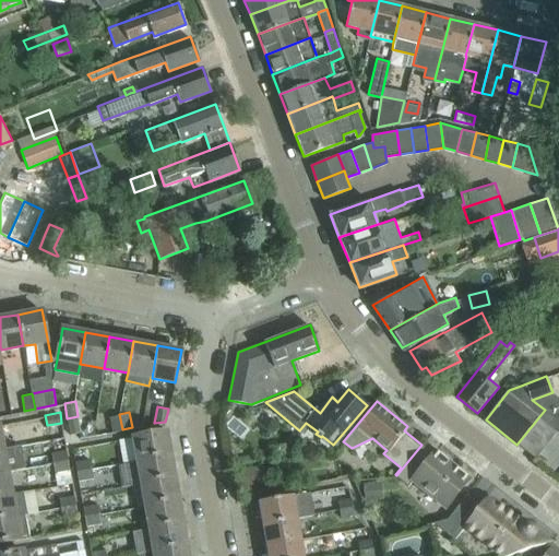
[(122,429),(119,414),(109,416),(111,430),(122,429)]
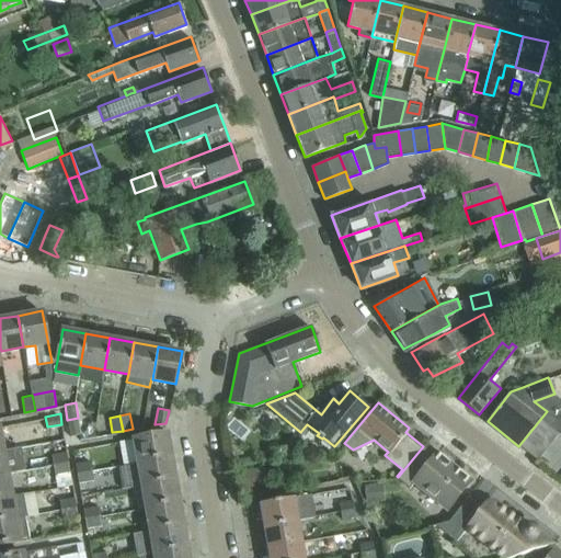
[(80,432),(78,418),(67,420),(70,434),(80,432)]
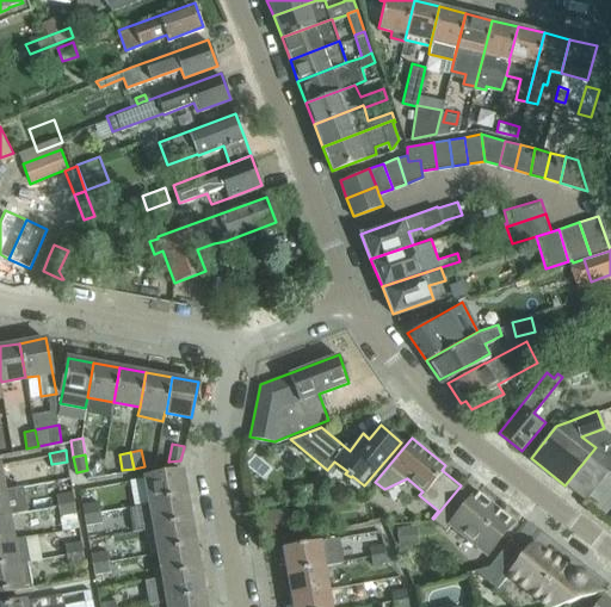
[(187,495),(183,470),(146,477),(150,501),(187,495)]
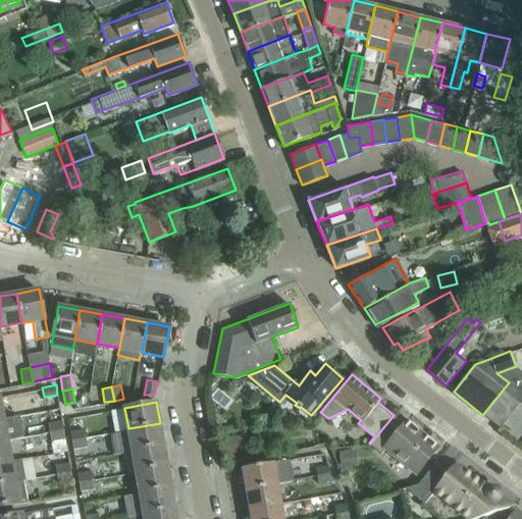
[(17,415),(5,417),(0,417),(0,439),(9,438),(21,436),(17,415)]
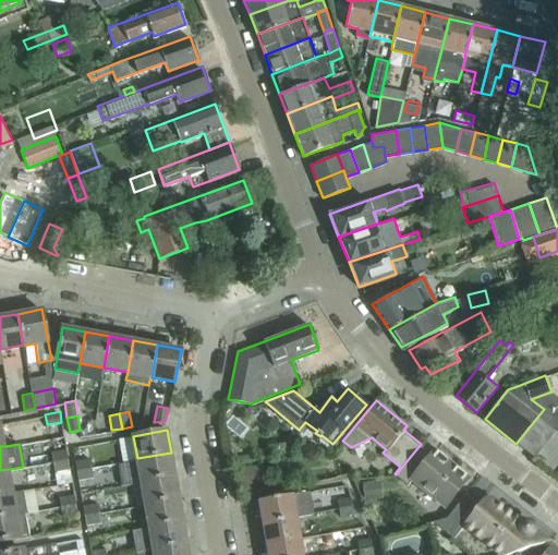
[(468,477),(434,448),(432,453),(421,444),(396,474),(407,483),(411,479),(444,505),(468,477)]
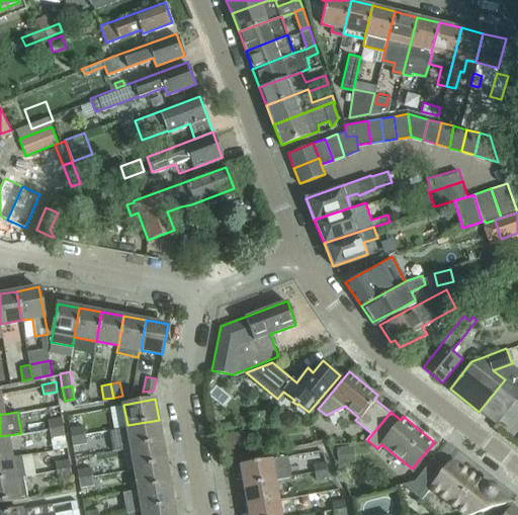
[(63,426),(62,415),(47,418),(49,428),(63,426)]
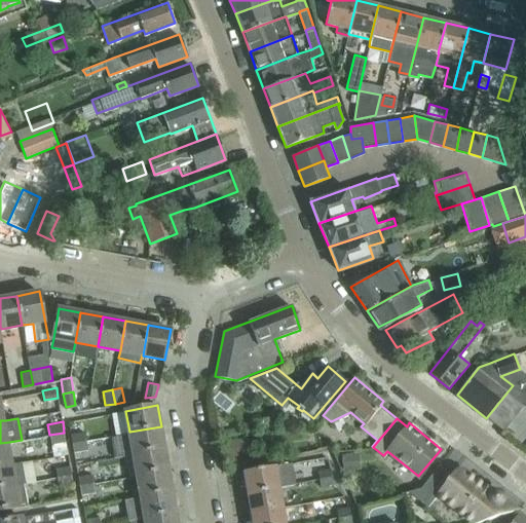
[(164,447),(161,426),(129,432),(115,435),(118,455),(133,453),(164,447)]
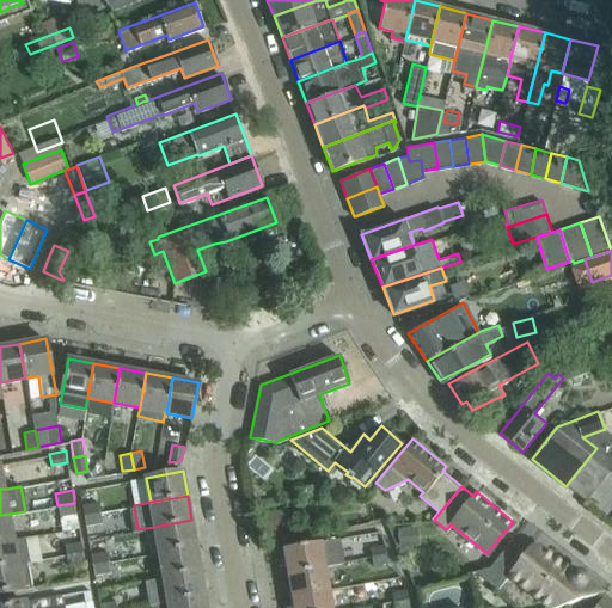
[(99,511),(98,501),(83,503),(84,514),(99,511)]
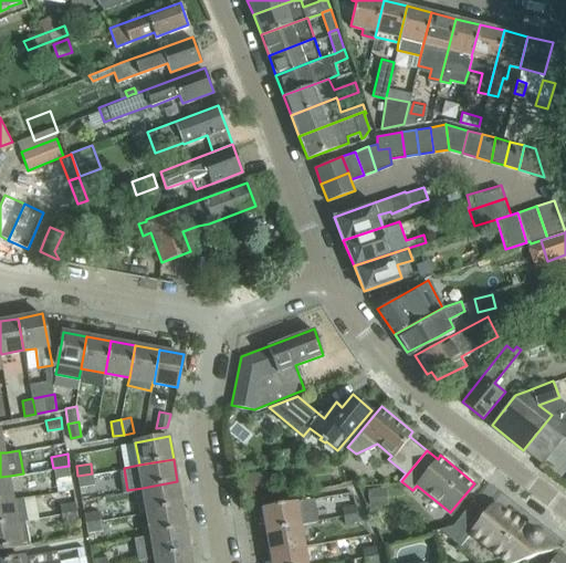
[(71,475),(69,466),(53,468),(54,478),(70,475),(71,475)]
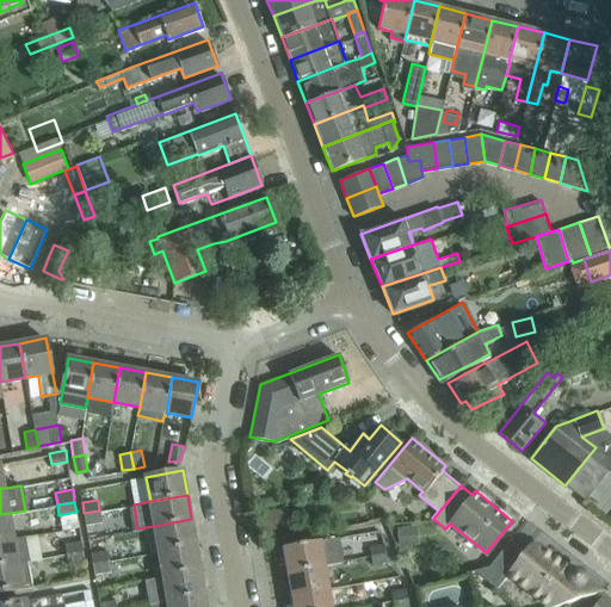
[(102,521),(99,511),(84,513),(86,524),(102,521)]
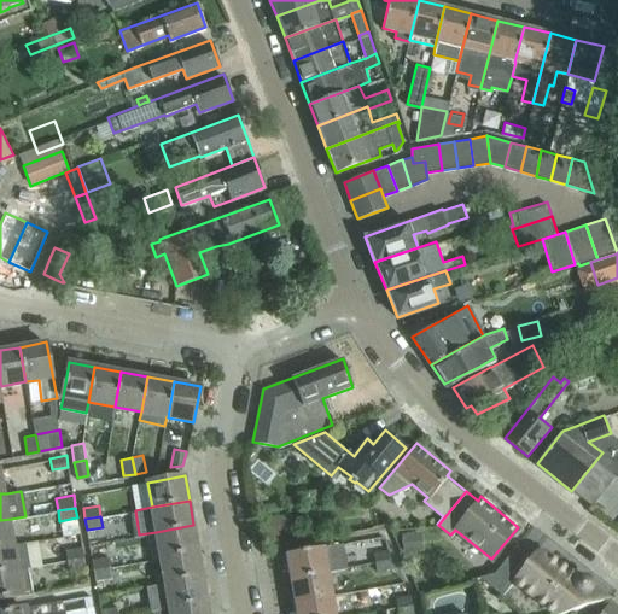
[(0,547),(16,544),(16,543),(11,519),(0,520),(0,547)]
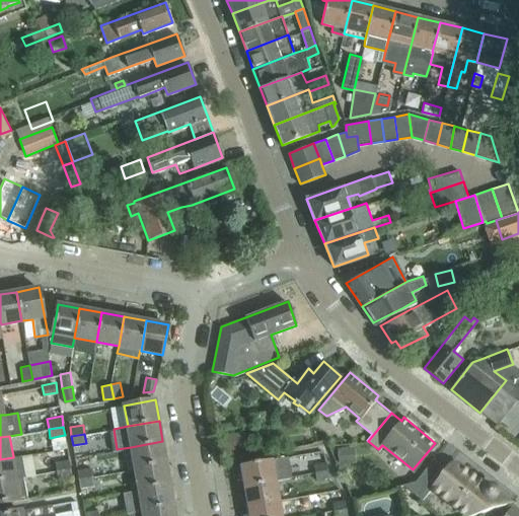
[(166,462),(162,441),(131,447),(135,467),(166,462)]
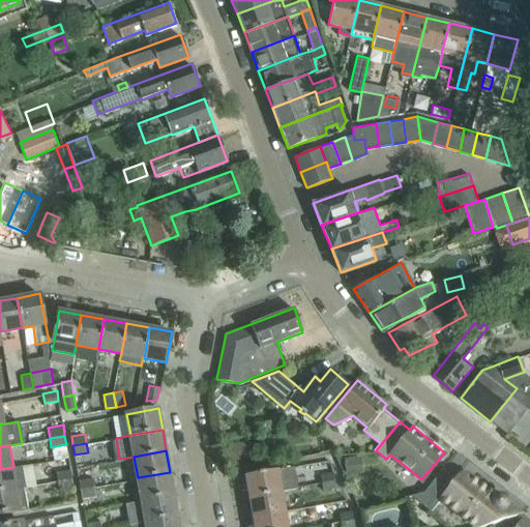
[(29,485),(25,465),(25,464),(13,466),(13,467),(0,469),(0,492),(24,488),(24,486),(29,485)]
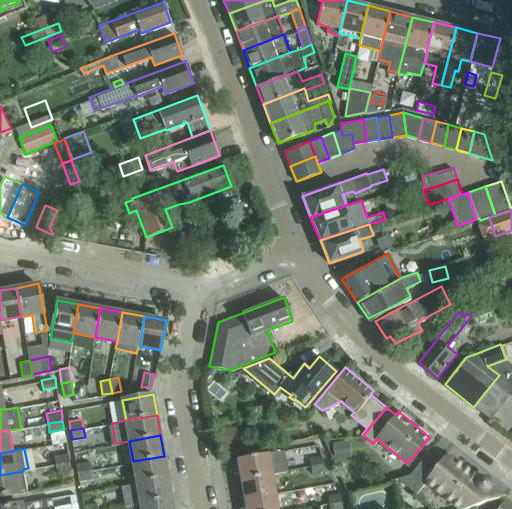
[(282,451),(269,453),(268,453),(237,459),(241,478),(272,473),(273,474),(287,472),(282,451)]
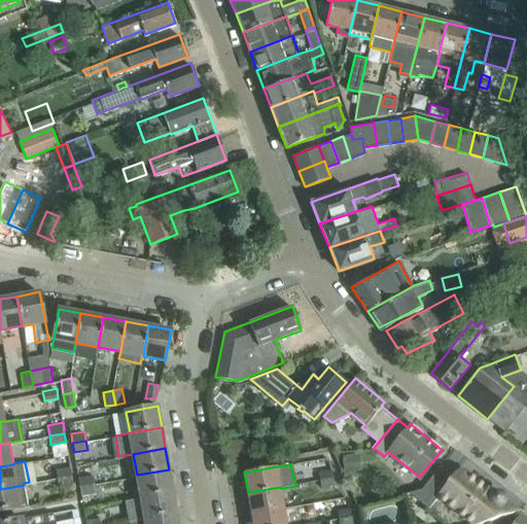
[(71,475),(70,465),(56,468),(58,478),(71,475)]
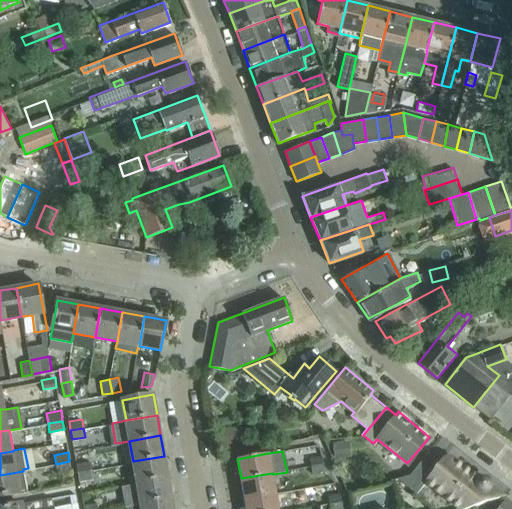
[(323,464),(320,455),(309,456),(311,466),(323,464)]
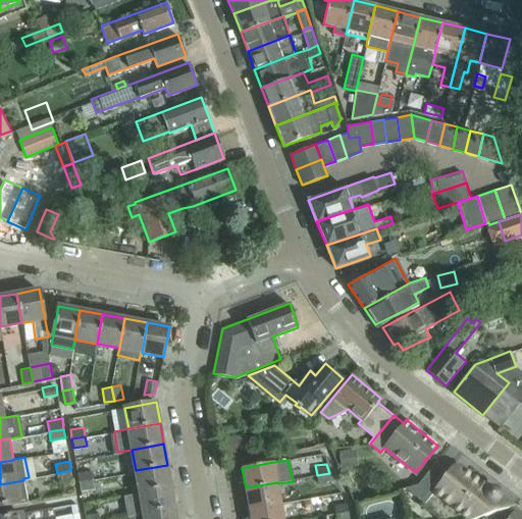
[(171,486),(167,465),(136,470),(140,491),(171,486)]
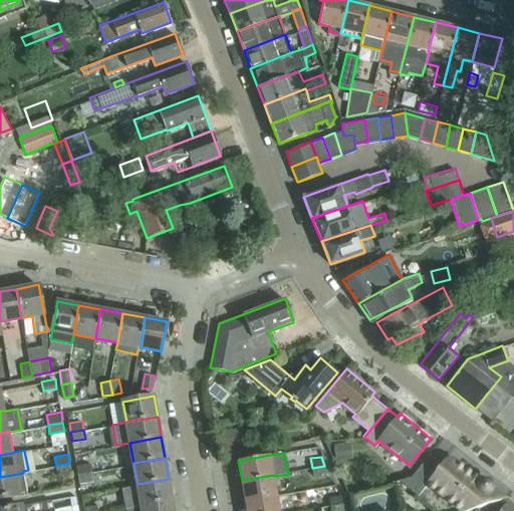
[(505,497),(492,487),(492,486),(492,485),(491,483),(490,482),(488,480),(486,480),(485,479),(484,479),(481,480),(480,481),(479,481),(453,460),(451,459),(449,459),(448,459),(446,459),(445,460),(444,461),(427,482),(462,510),(505,497)]
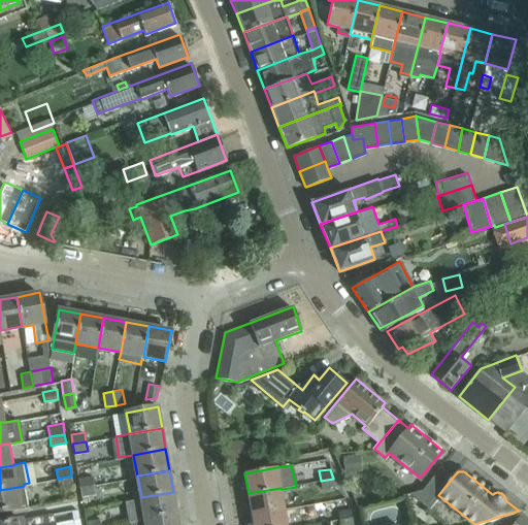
[(94,484),(92,474),(78,477),(79,486),(94,484)]
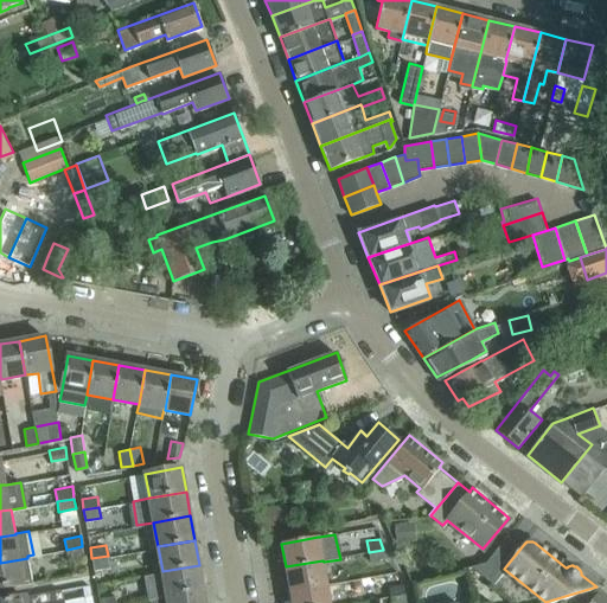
[(84,558),(82,546),(66,550),(68,560),(84,558)]
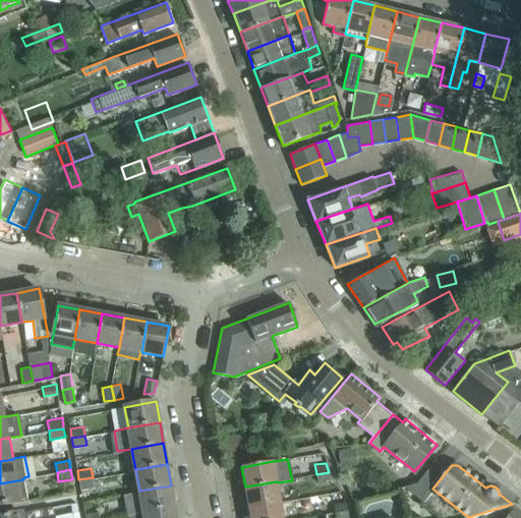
[(330,478),(329,472),(316,474),(317,480),(330,478)]
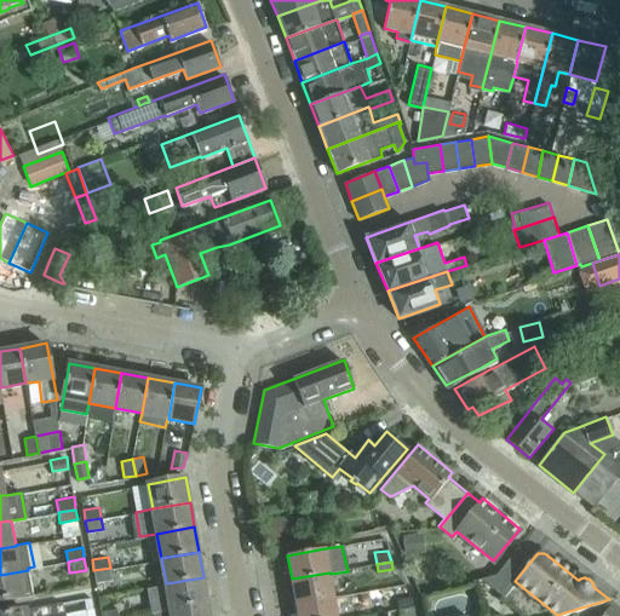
[(112,579),(110,568),(93,570),(96,581),(112,579)]
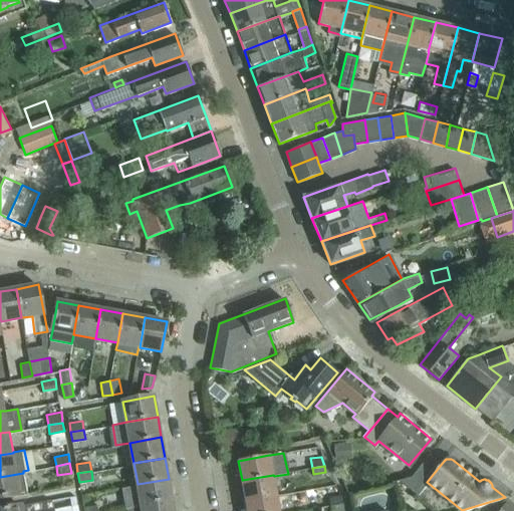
[(0,499),(27,495),(23,473),(0,477),(0,499)]
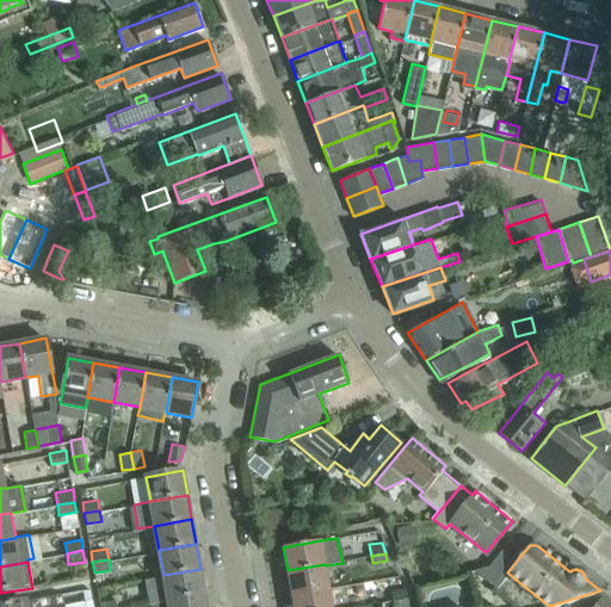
[(329,587),(325,564),(288,570),(291,594),(329,587)]
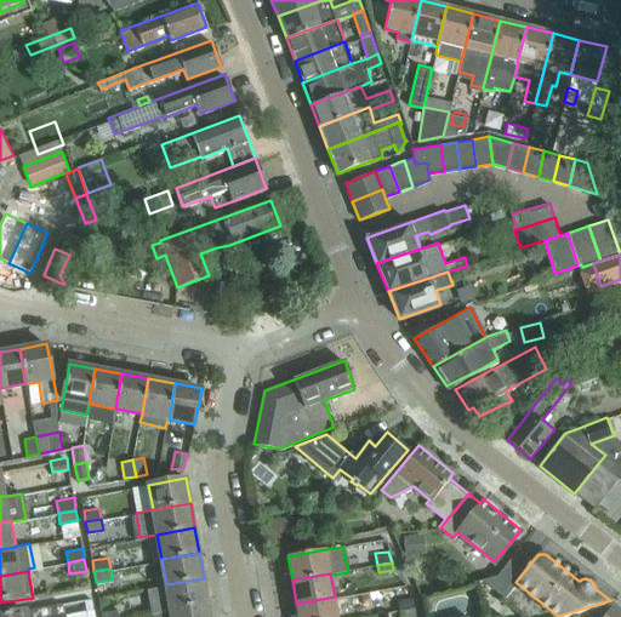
[(208,603),(204,578),(166,584),(170,610),(208,603)]
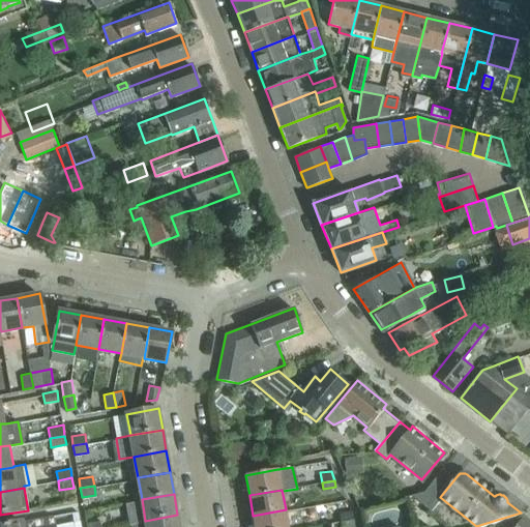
[(288,526),(286,509),(253,516),(255,526),(288,526)]
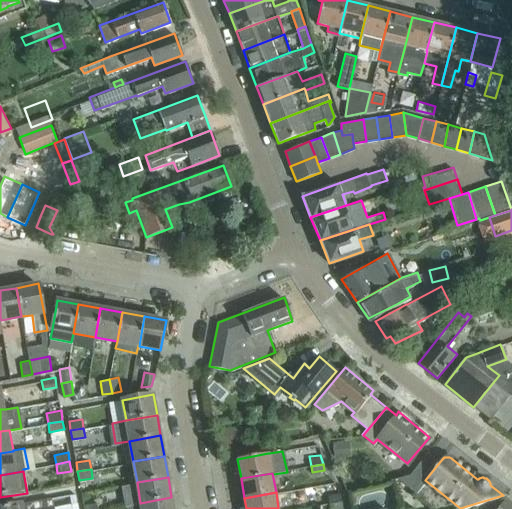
[(342,501),(340,492),(328,495),(329,503),(342,501)]
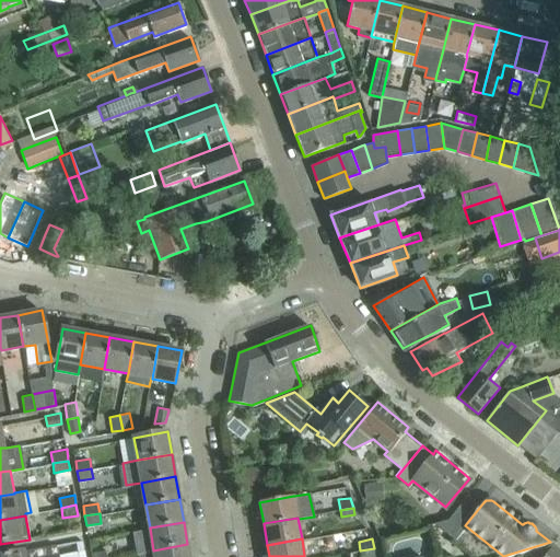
[(189,556),(187,544),(153,550),(138,553),(138,556),(189,556)]
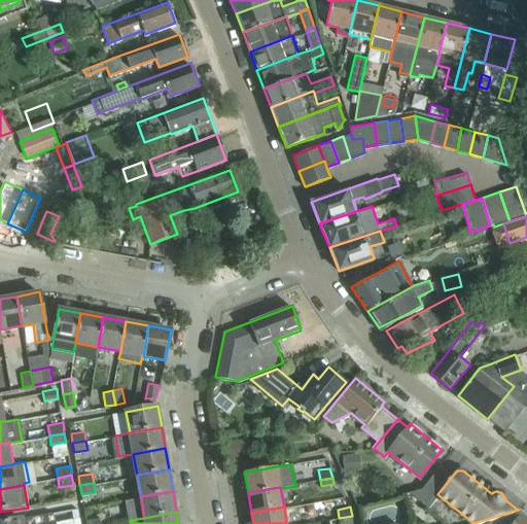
[(0,523),(56,523),(55,519),(53,514),(0,522),(0,523)]
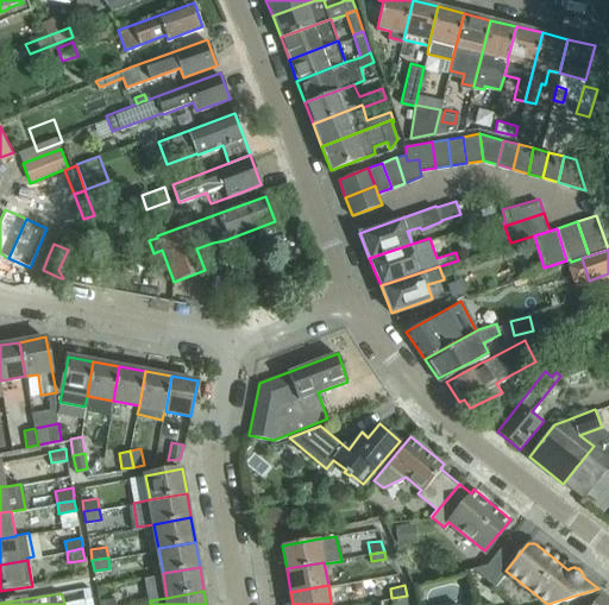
[(608,604),(608,598),(602,593),(591,604),(608,604)]
